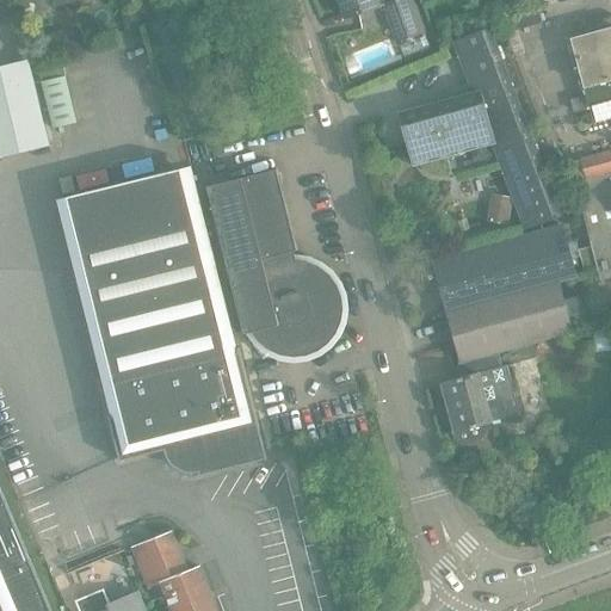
[(337,0),(345,20),(383,7),(396,43),(425,34),(413,0),(337,0)]
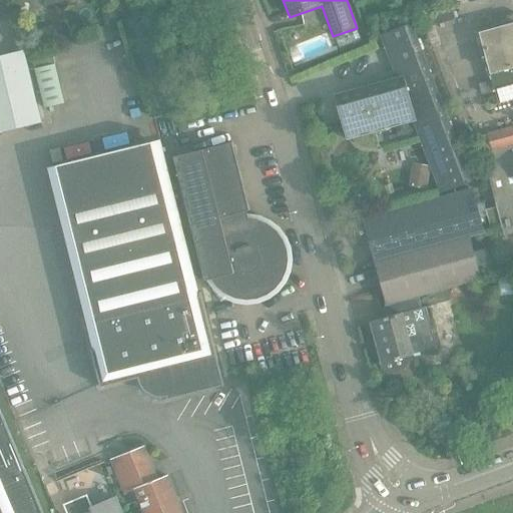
[(105,11),(102,16),(105,26),(115,23),(112,10),(105,11)]
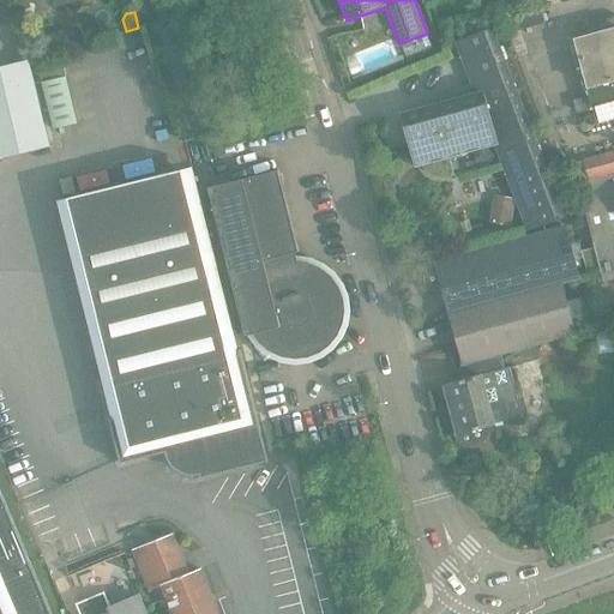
[(521,32),(546,24),(541,12),(516,20),(521,32)]
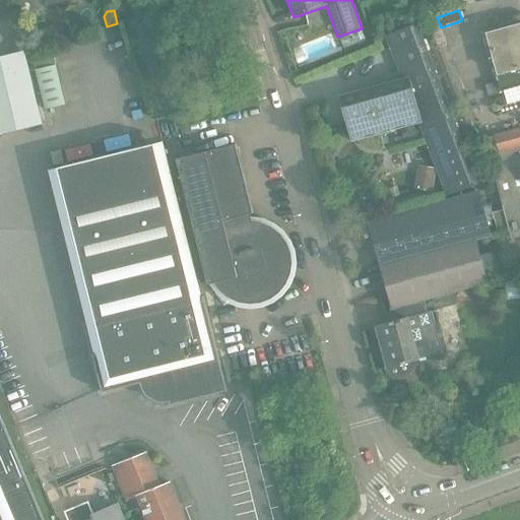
[(486,35),(494,62),(519,55),(519,15),(496,22),(498,31),(486,35)]
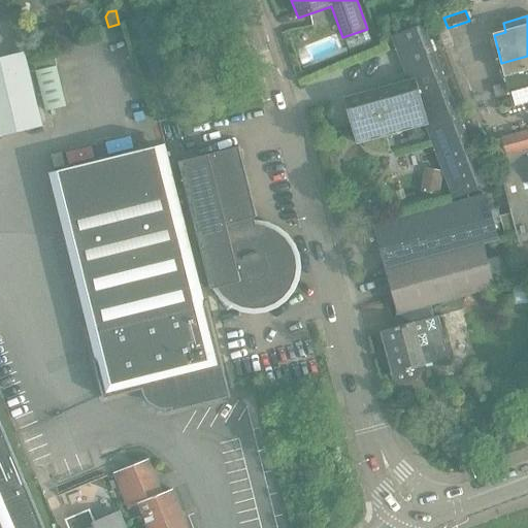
[(384,154),(387,154),(392,152),(391,151),(390,151),(385,132),(421,121),(421,119),(428,117),(454,188),(449,190),(453,199),(483,189),(480,180),(423,25),(392,36),(392,38),(395,37),(408,72),(390,79),(391,80),(393,86),(344,100),(349,114),(354,113),(355,118),(353,118),(352,117),(351,117),(357,140),(359,139),(358,138),(360,138),(361,141),(362,144),(364,147),(367,150),(370,152),(373,153),(376,154),(380,155),(384,154)]
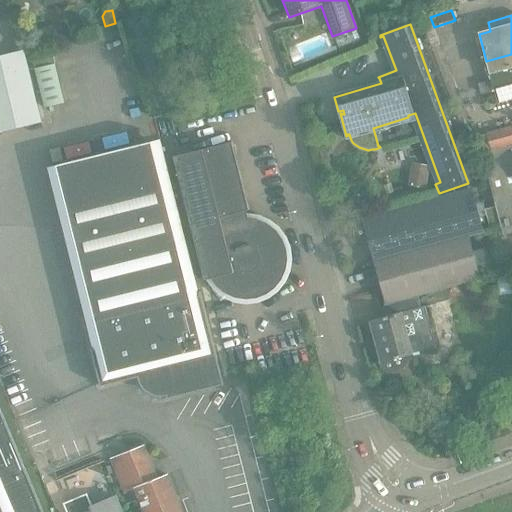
[(51,43),(48,34),(41,31),(32,34),(36,47),(51,43)]
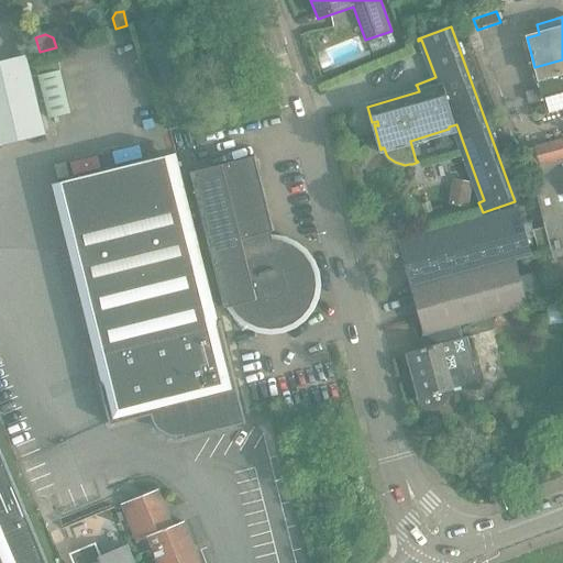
[(0,145),(45,135),(26,56),(0,62),(0,145)]
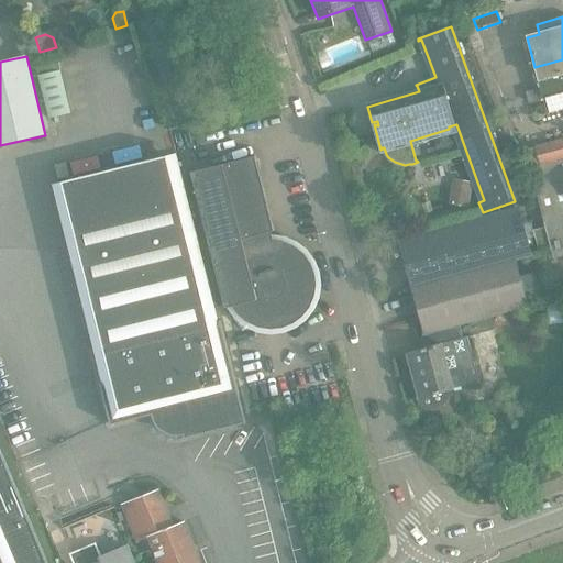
[(562,59),(534,67),(542,97),(544,97),(549,114),(562,110),(562,59)]
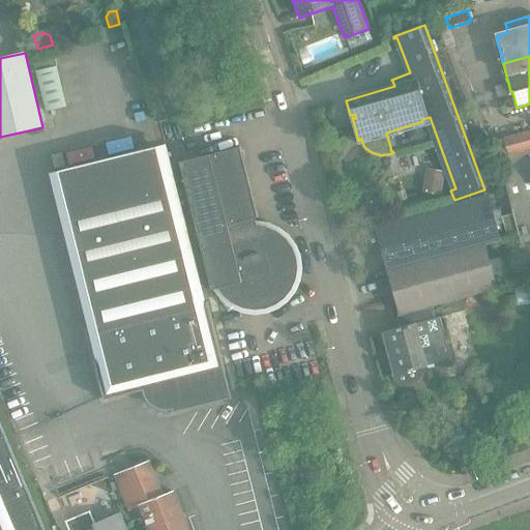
[(55,57),(33,62),(36,71),(57,66),(55,57)]
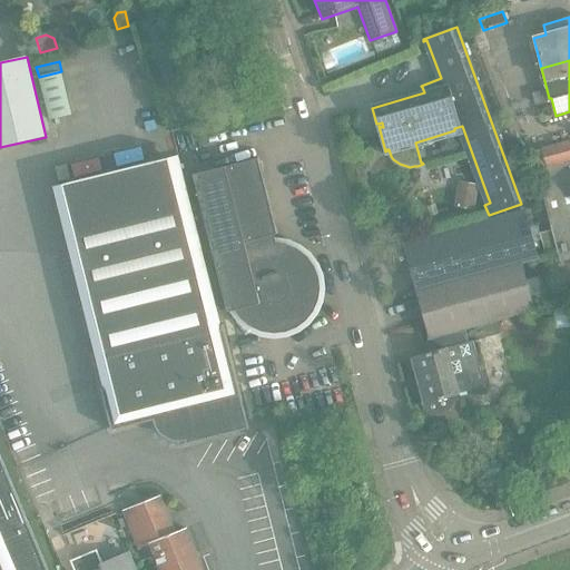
[(61,71),(39,77),(49,121),(71,116),(61,71)]
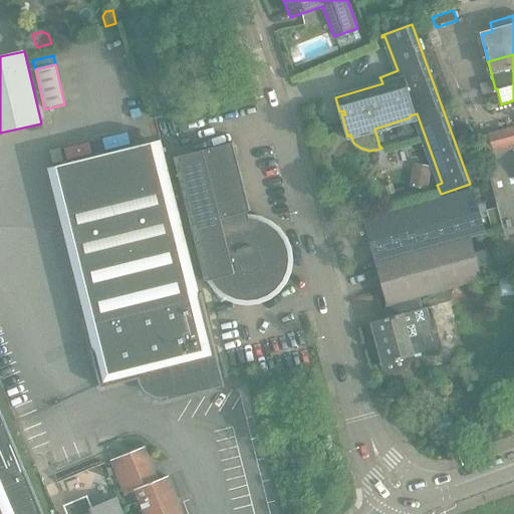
[(513,127),(479,138),(497,209),(488,211),(493,230),(502,227),(505,236),(513,233),(513,127)]
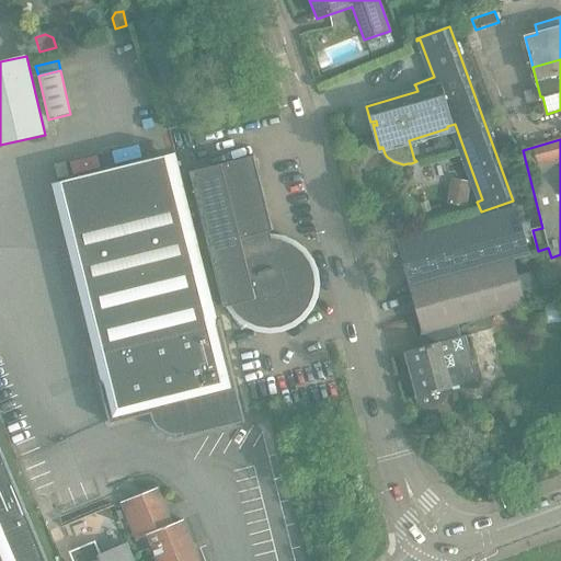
[(141,144),(115,149),(118,163),(145,158),(141,144)]
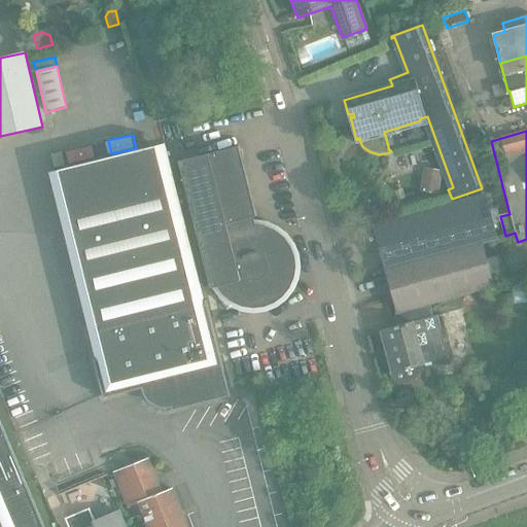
[(68,165),(97,157),(93,144),(65,151),(68,165)]
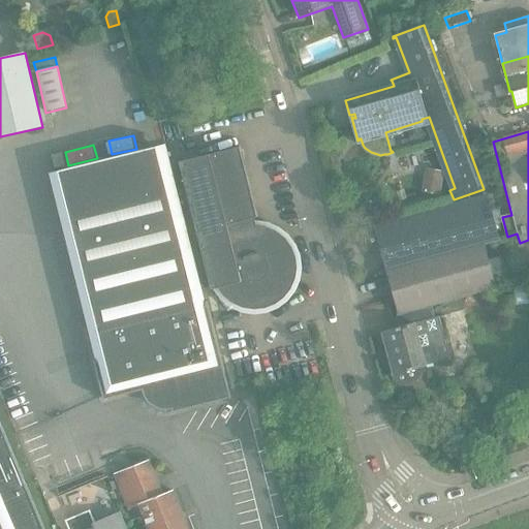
[(167,410),(173,409),(173,411),(170,411),(170,413),(231,398),(207,302),(196,304),(156,148),(58,172),(105,360),(96,362),(95,360),(94,360),(103,397),(103,400),(143,390),(144,394),(146,398),(149,402),(152,404),(155,407),(159,408),(163,409),(167,410)]
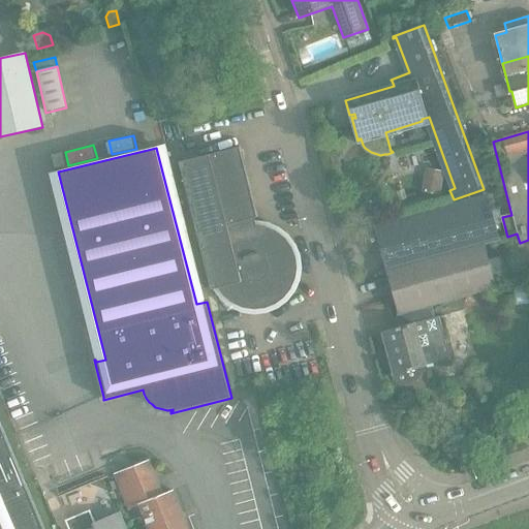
[(284,239),(276,232),(266,228),(255,226),(253,219),(256,218),(239,148),(179,163),(211,290),(218,288),(224,298),(232,305),(243,309),(253,310),(265,309),(275,305),(283,299),(290,289),(294,280),(297,269),(294,258),(291,248),(284,239)]
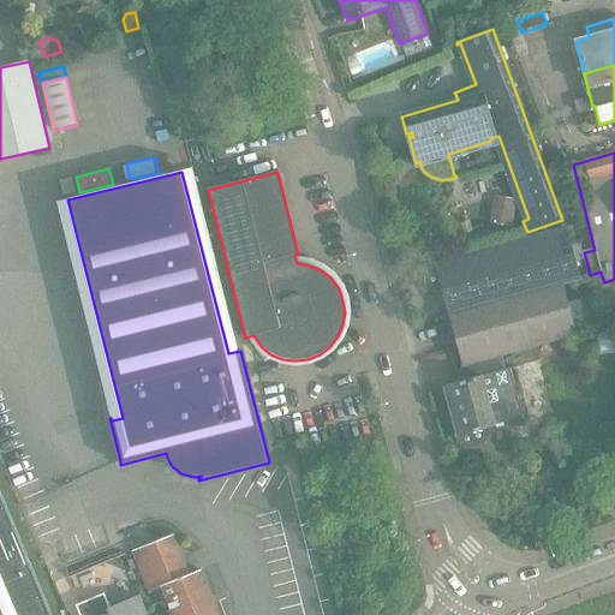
[(496,195),(491,222),(513,226),(518,198),(496,195)]
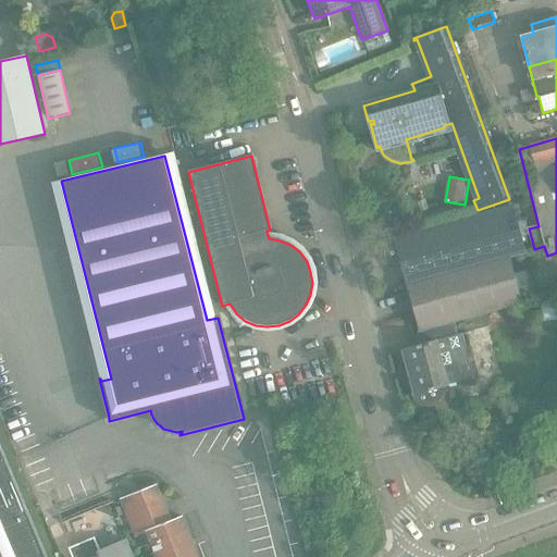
[(395,239),(407,285),(508,257),(525,251),(512,207),(395,239)]
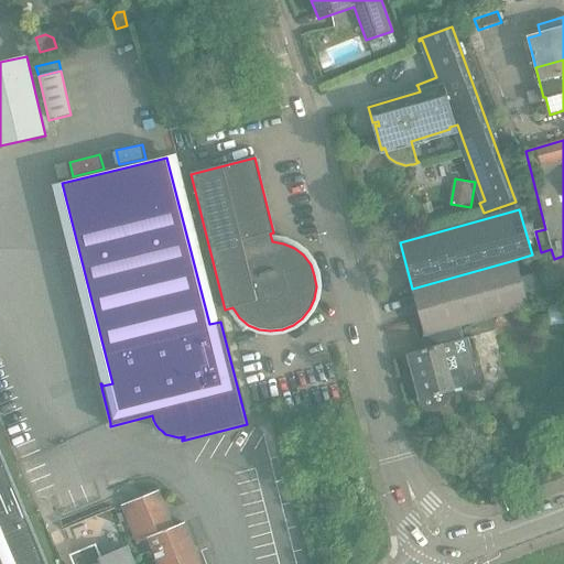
[(426,337),(429,336),(465,325),(465,324),(528,307),(514,260),(412,289),(426,337)]
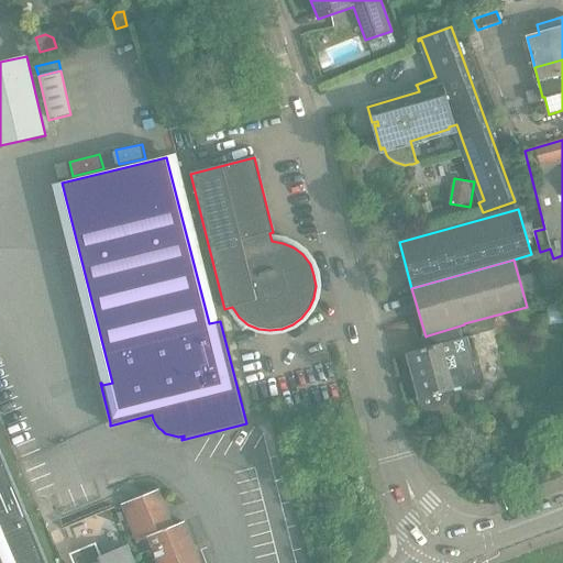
[(562,323),(562,299),(547,301),(549,326),(562,323)]
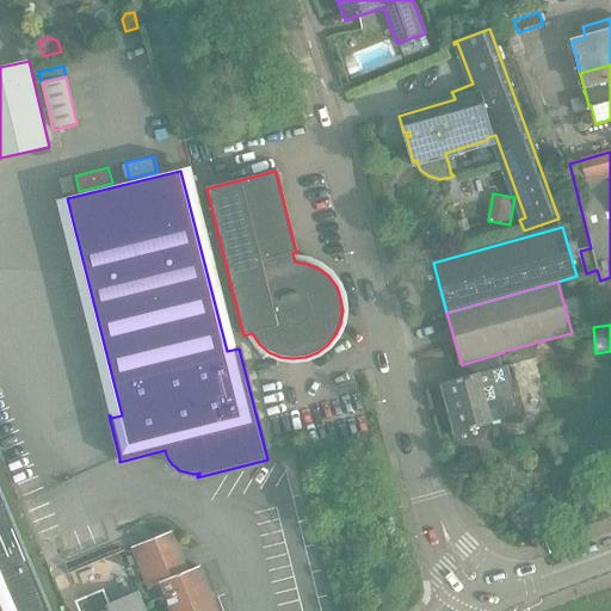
[(467,377),(442,384),(450,414),(446,415),(451,434),(454,439),(457,443),(463,446),(469,446),(476,444),(480,442),(483,437),(491,430),(488,424),(519,414),(506,366),(503,368),(499,353),(464,364),(467,377)]
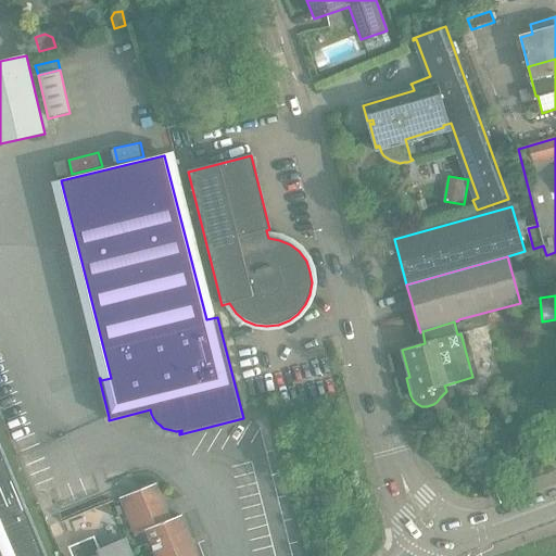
[(0,505),(22,496),(0,444),(0,505)]
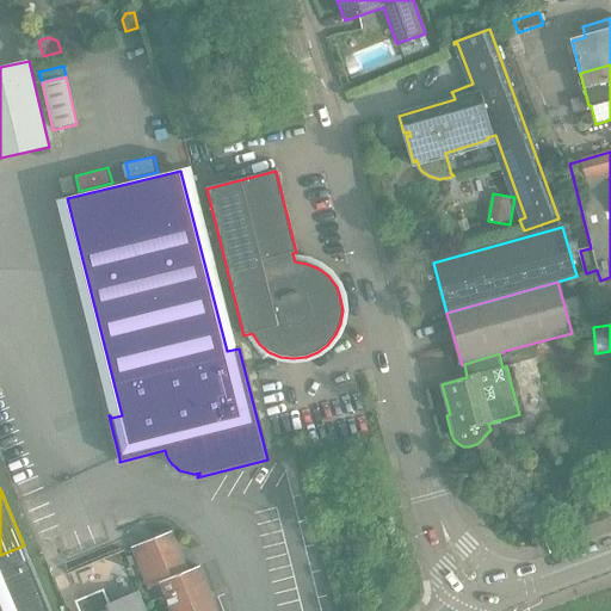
[(217,610),(199,567),(189,572),(173,532),(133,548),(149,588),(160,585),(171,610),(217,610)]
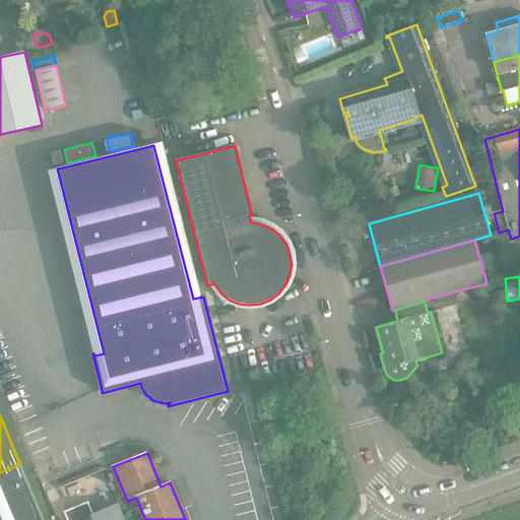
[(0,519),(43,519),(20,464),(0,472),(0,519)]
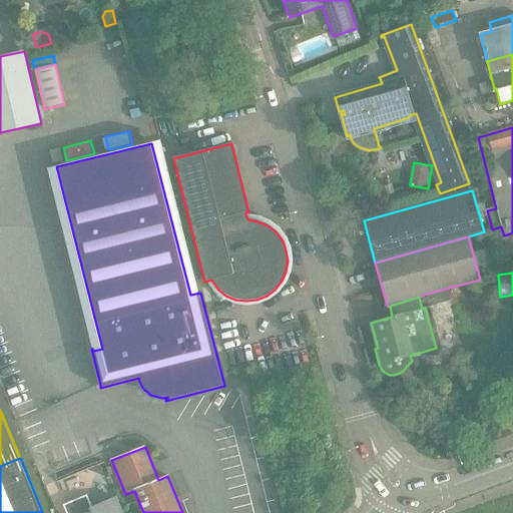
[(63,505),(66,512),(121,512),(115,499),(92,508),(87,495),(63,505)]
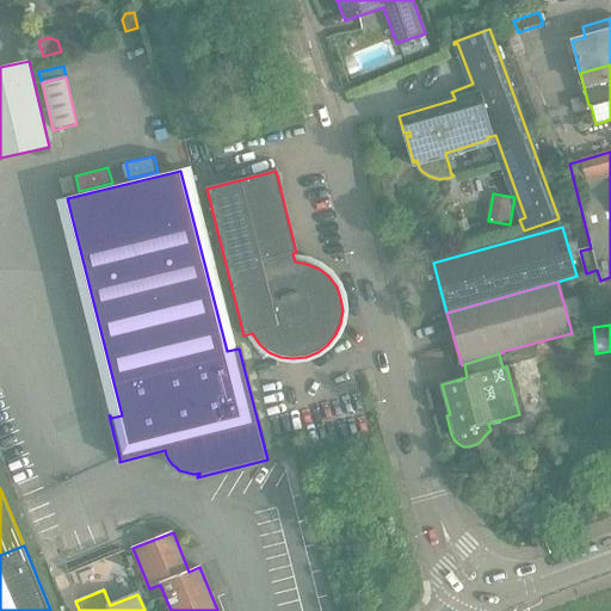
All buildings are outlined.
